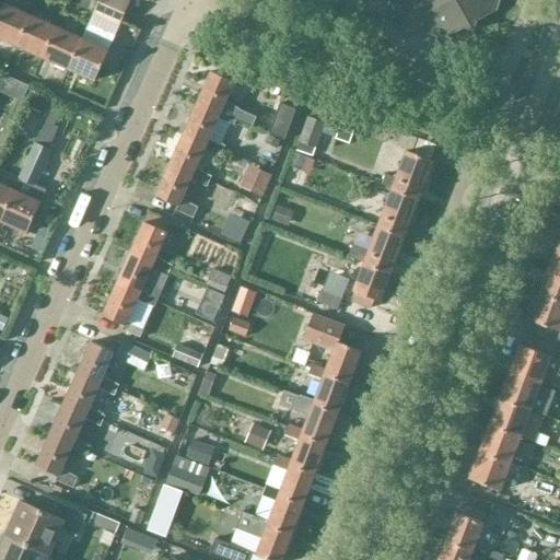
[(126,0),(100,0),(93,15),(118,26),(129,1),(126,0)]
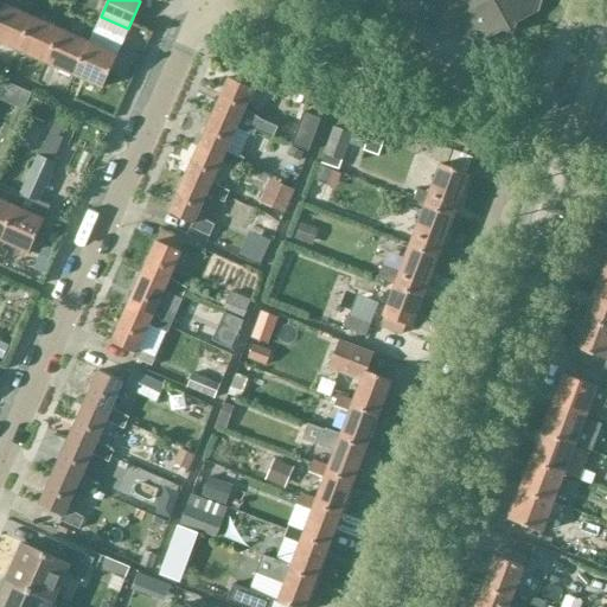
[(425,0),(417,24),(480,43),(502,31),(512,34),(516,24),(538,12),(541,0),(425,0)]
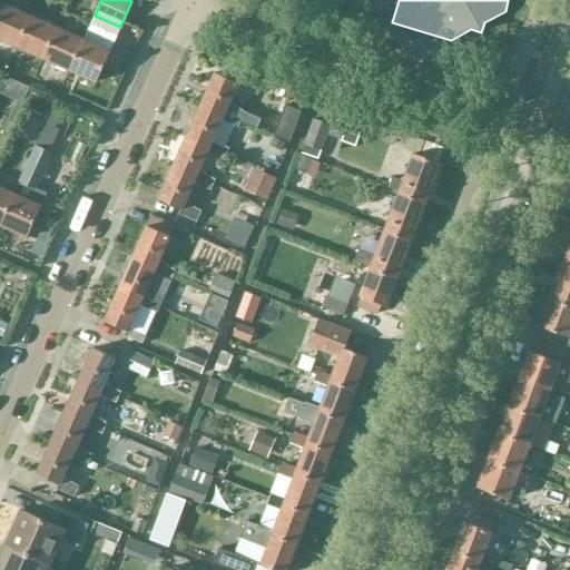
[(0,40),(18,48),(31,18),(3,6),(0,13),(0,40)]
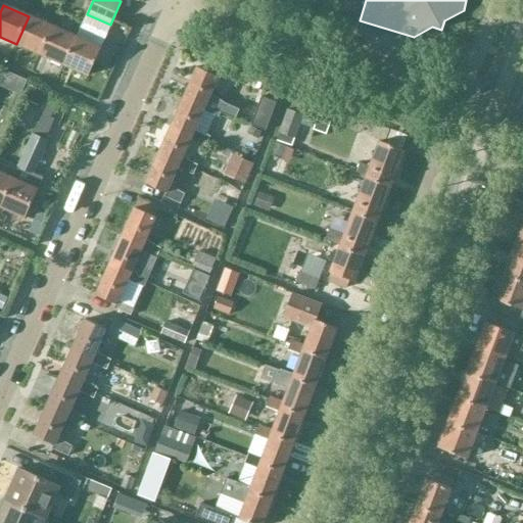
[(40,54),(52,27),(29,16),(16,44),(40,54)]
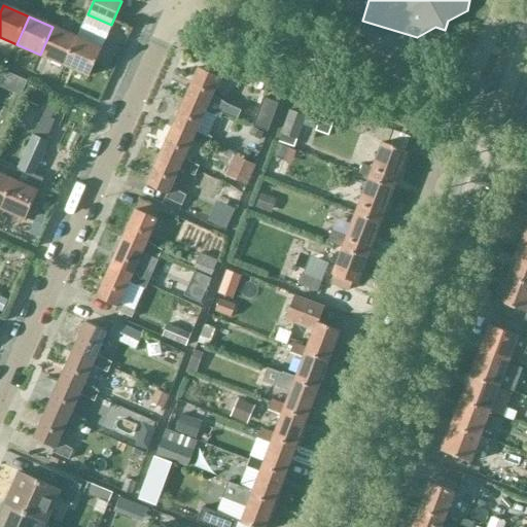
[(90,76),(102,48),(108,34),(83,23),(77,37),(65,66),(90,76)]
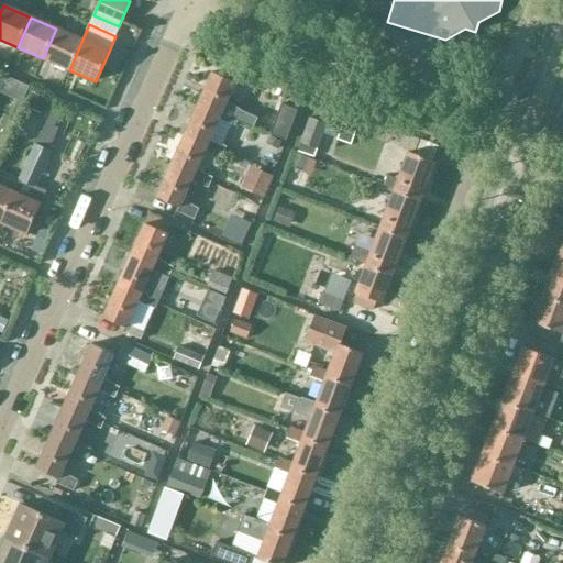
[(69,70),(83,40),(56,29),(43,58),(69,70)]
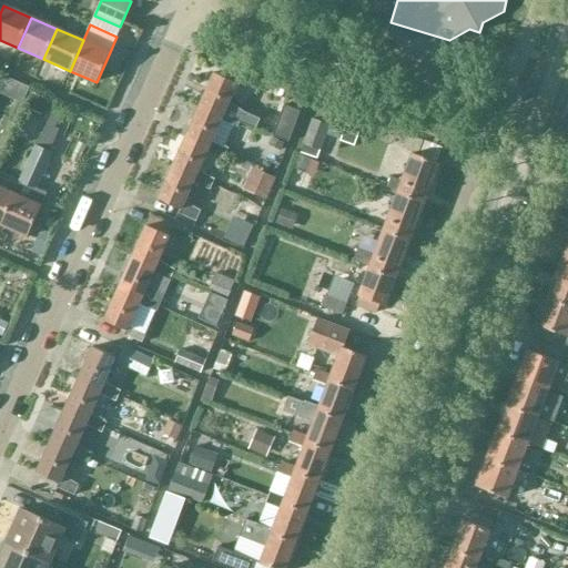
[(243,113),(229,102),(236,83),(213,73),(199,108),(222,118),(221,120),(236,128),(239,123),(255,131),(259,120),(243,113)]
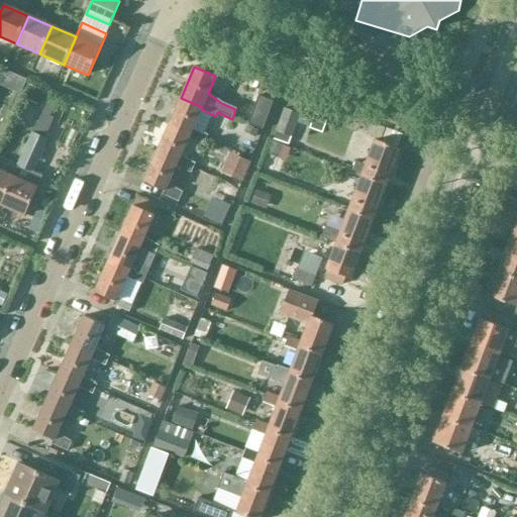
[(48,95),(35,112),(45,119),(59,102),(48,95)]
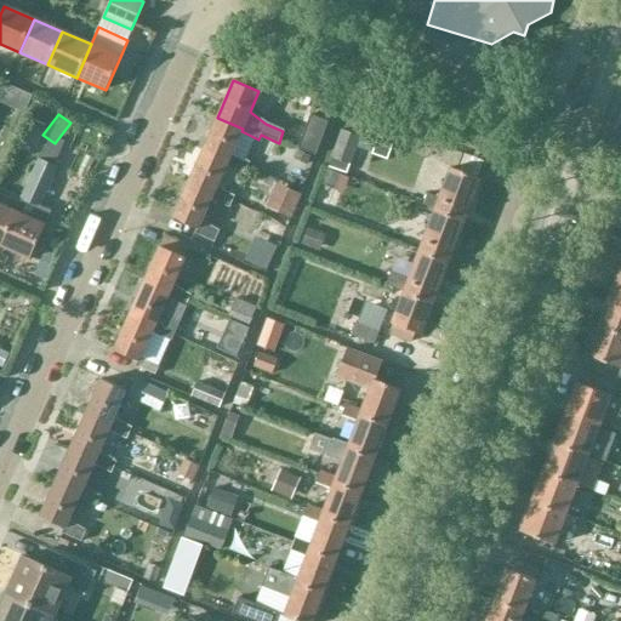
[(328,123),(309,115),(297,149),(315,157),(328,123)]
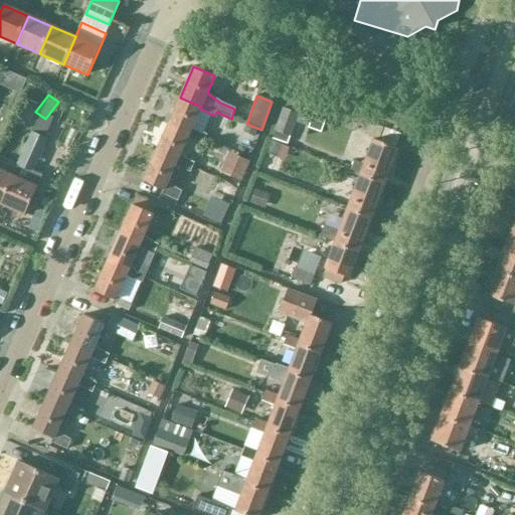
[(192,127),(200,109),(201,107),(180,98),(168,125),(188,135),(187,138),(202,144),(206,135),(192,127)]
